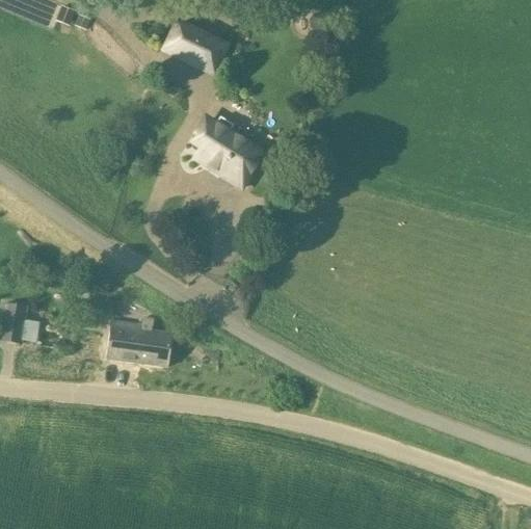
[(62,7),(57,20),(70,25),(75,12),(62,7)]
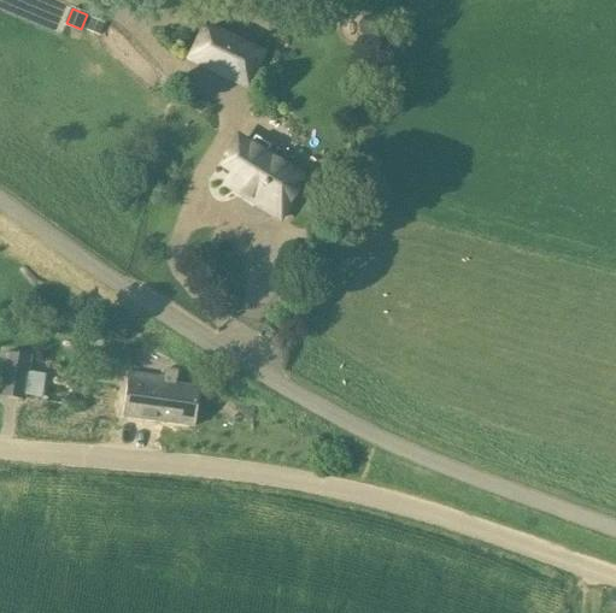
[(101,34),(105,23),(94,19),(91,30),(101,34)]
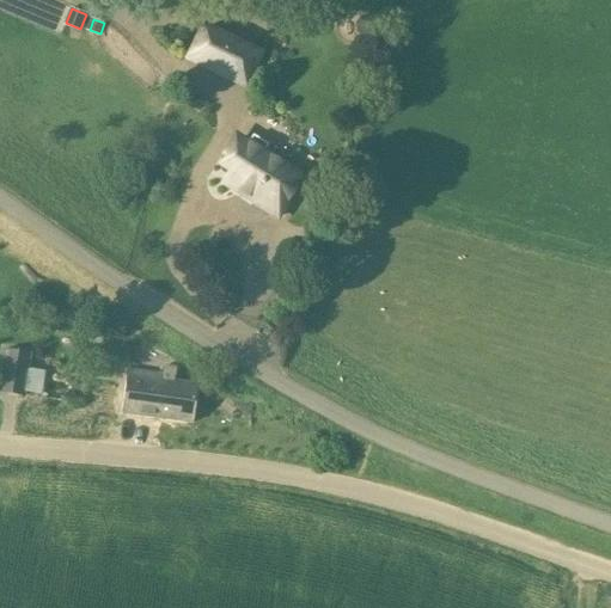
[(205,25),(197,41),(212,47),(205,62),(246,83),(261,51),(205,25)]
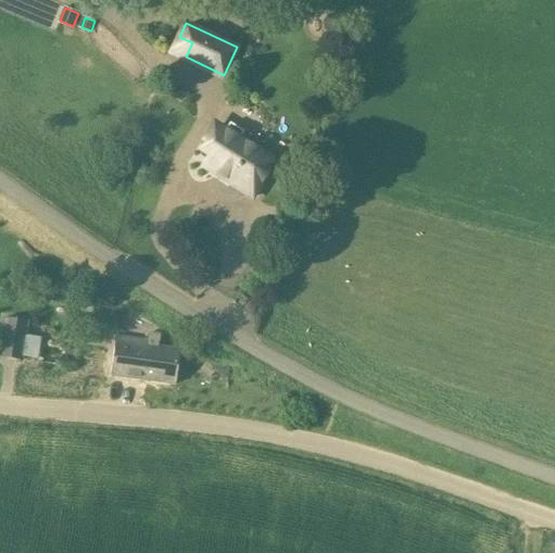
[(244,128),(230,120),(226,127),(218,122),(202,148),(214,154),(211,159),(213,168),(231,180),(235,175),(257,189),(277,159),(240,136),(244,128)]
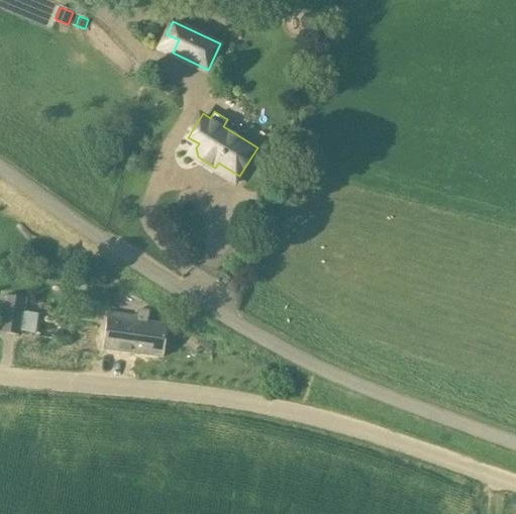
[(20,333),(26,297),(6,295),(0,330),(20,333)]
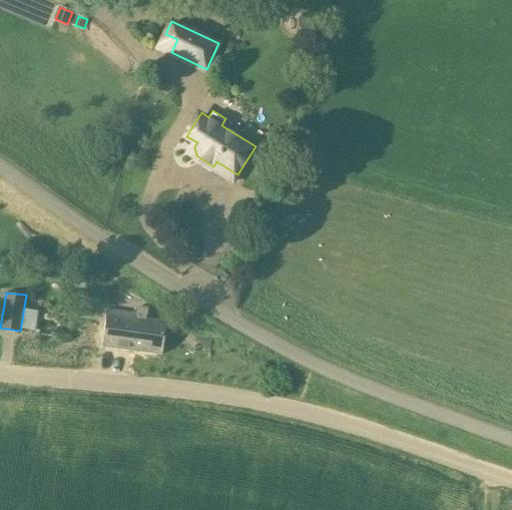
[(145,319),(147,307),(139,306),(138,314),(107,310),(103,346),(162,353),(166,322),(145,319)]
